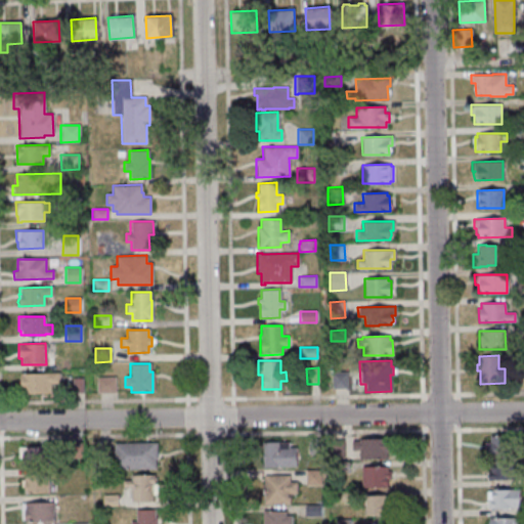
[(331,372),(331,389),(347,389),(347,372),(331,372)]
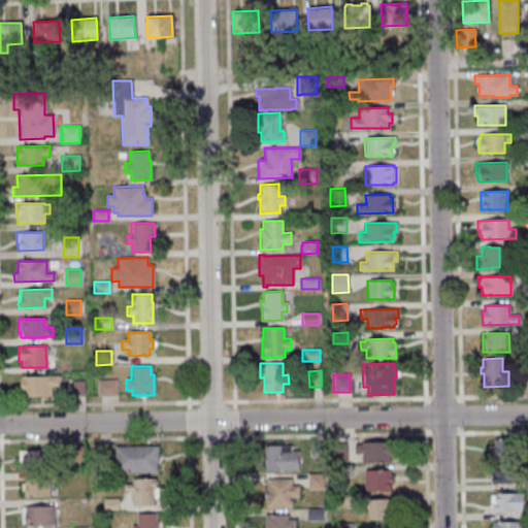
[(20,376),(59,376),(59,387),(51,387),(51,396),(20,397),(20,376)]
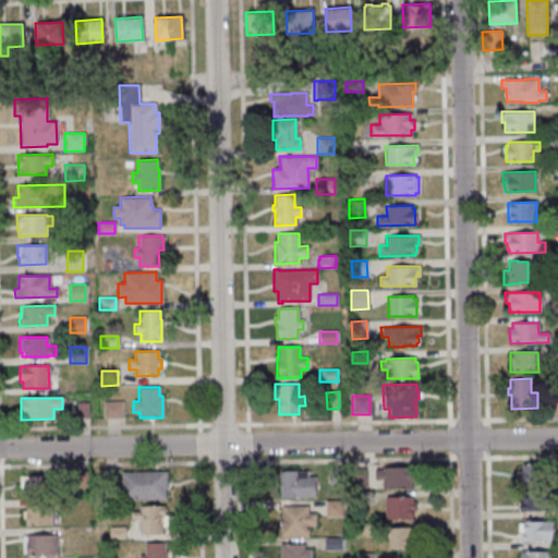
[(87,400),(87,419),(69,419),(69,400),(87,400)]
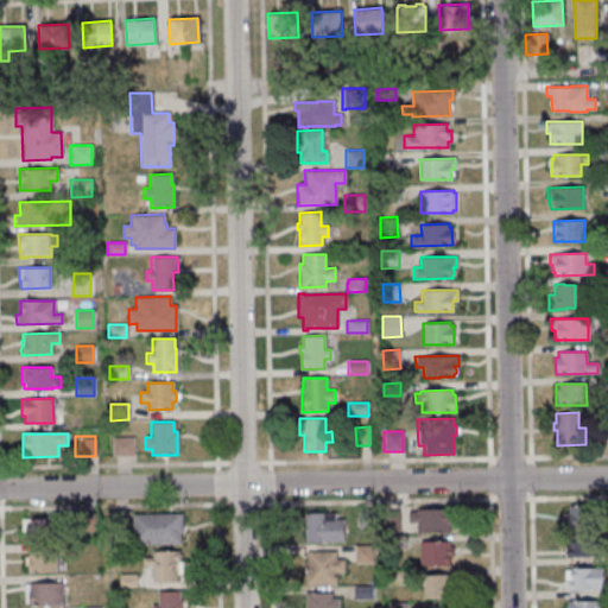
[(112,438),(112,456),(133,456),(133,438),(112,438)]
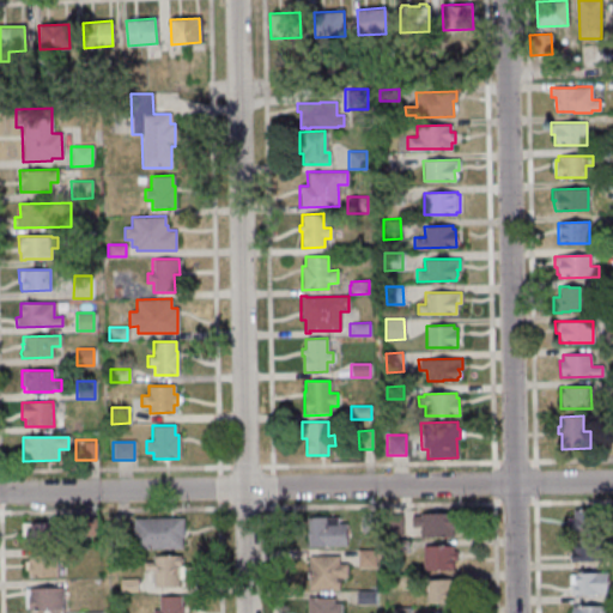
[(571,517),(569,517),(570,535),(602,534),(602,509),(571,510),(571,517)]
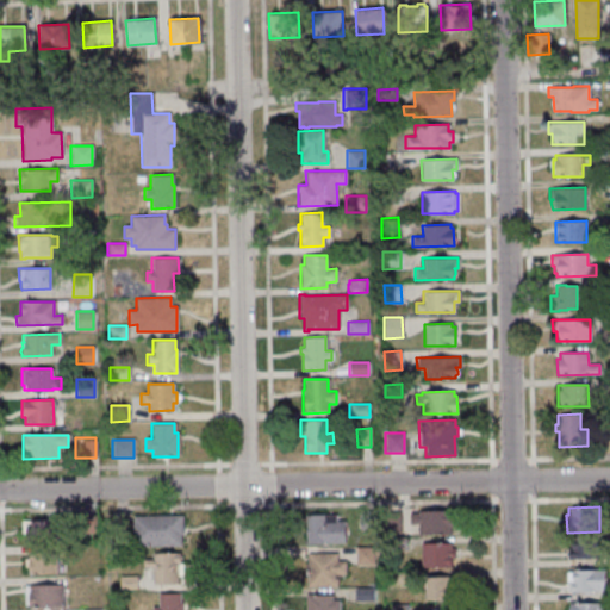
[(417,514),(417,511),(449,510),(449,520),(453,520),(453,530),(449,530),(449,535),(419,535),(419,524),(409,526),(409,514),(417,514)]
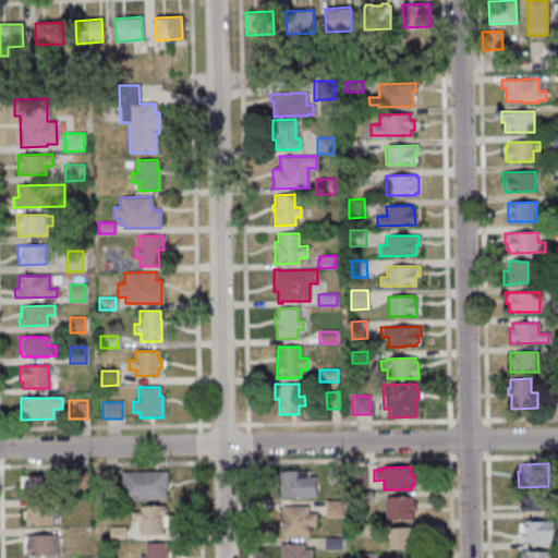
[(327,468),(327,485),(339,485),(339,468),(327,468)]
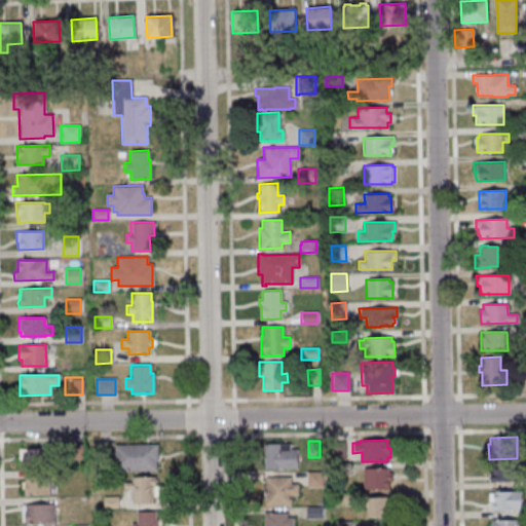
[(108,442),(109,459),(97,460),(97,442),(108,442)]
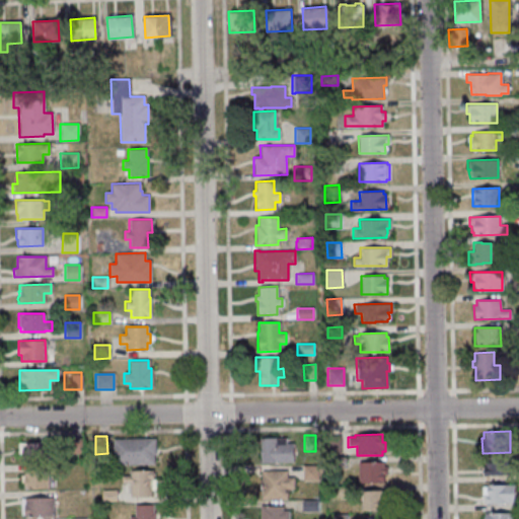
[(340,437),(340,452),(329,452),(329,437),(340,437)]
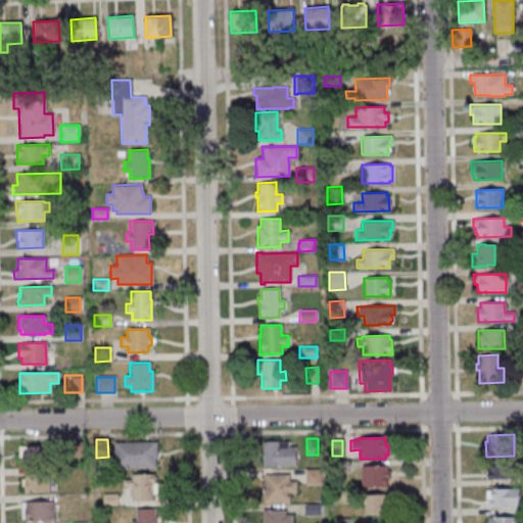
[(83,441),(84,457),(72,457),(70,441),(83,441)]
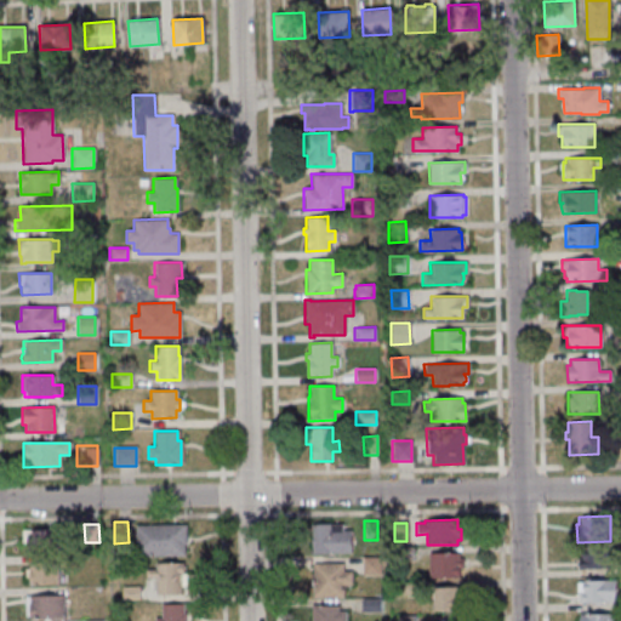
[(134,525),(186,524),(186,545),(183,545),(183,556),(135,557),(134,525)]
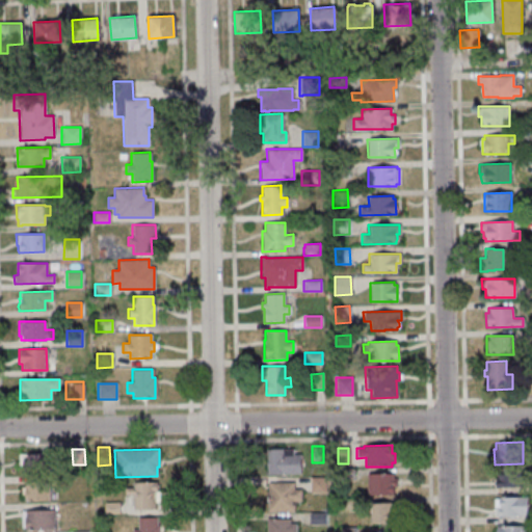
[(266,449),(266,475),(300,475),(300,455),(292,455),(292,449),(266,449)]
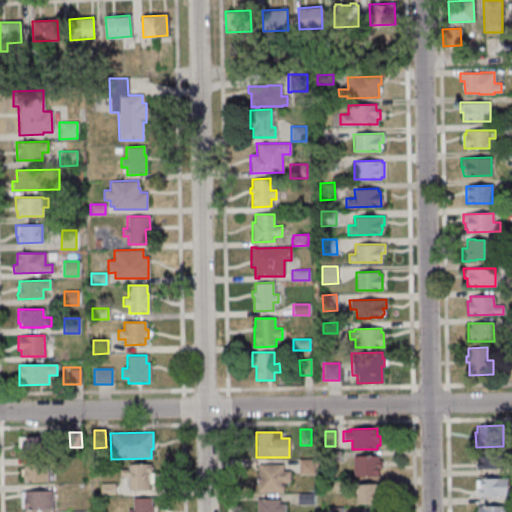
[(21,437),(21,453),(49,453),(49,436),(21,437)]
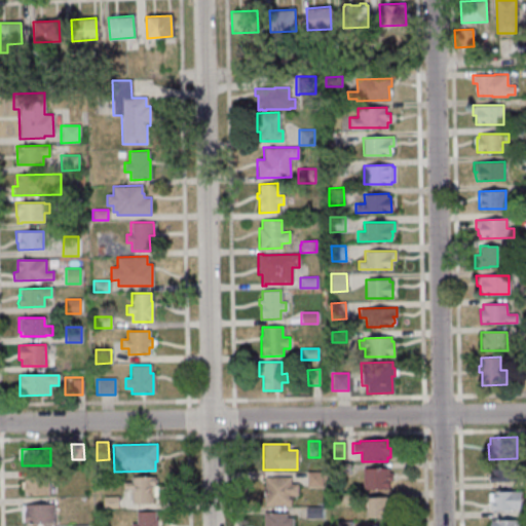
[(349,463),(350,475),(335,475),(335,463),(349,463)]
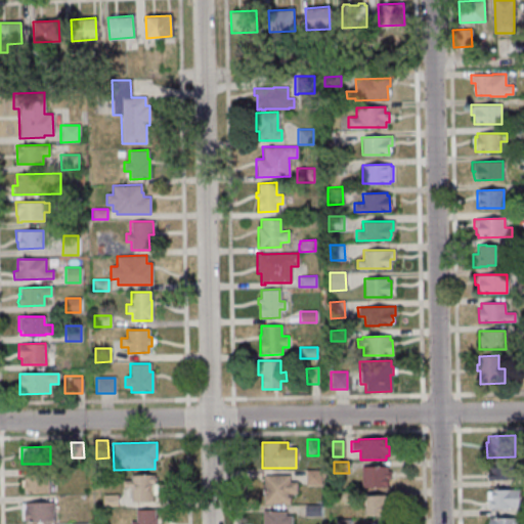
[(489,472),(487,472),(487,480),(523,479),(523,462),(489,462),(489,472)]
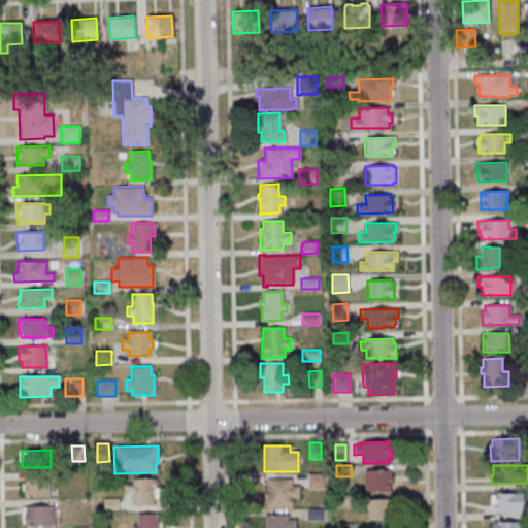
[(364,470),(364,492),(390,492),(390,483),(392,483),(392,475),(390,475),(390,470),(364,470)]
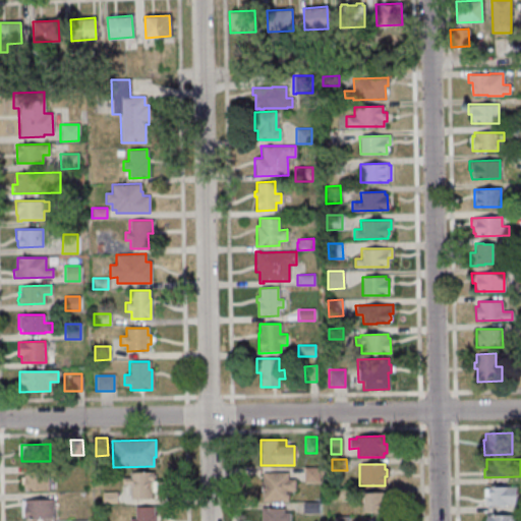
[(303,468),(303,482),(319,482),(319,467),(303,468)]
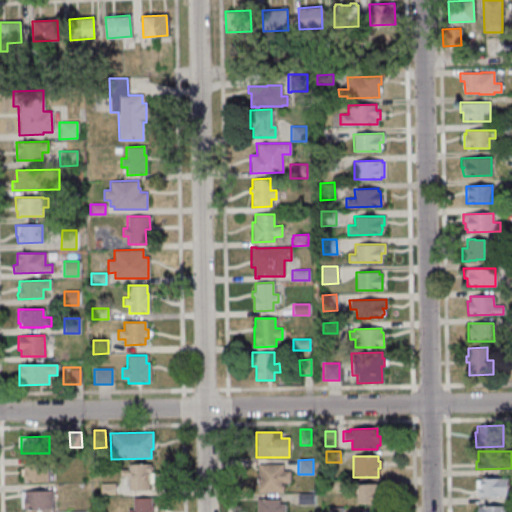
[(22,465),(23,475),(22,476),(22,480),(23,482),(47,482),(46,464),(22,465)]
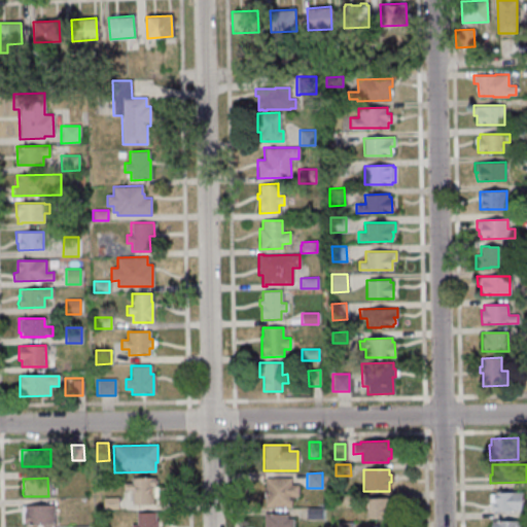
[(132,483),(131,478),(154,478),(154,488),(152,488),(153,504),(132,504),(132,490),(123,490),(123,483),(132,483)]
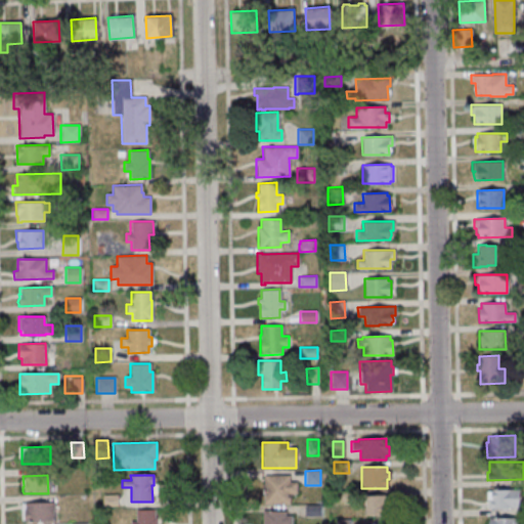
[(263,476),(289,475),(289,482),(296,482),(296,494),(289,494),(289,505),(263,505),(263,476)]
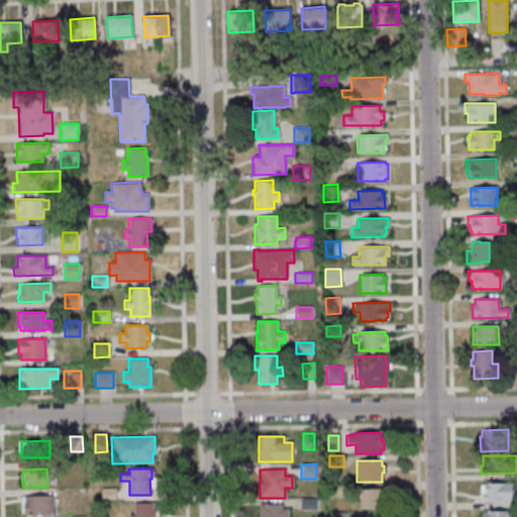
[(485,484),(485,493),(483,493),(481,496),(481,499),(484,502),(513,502),(513,501),(516,501),(516,492),(512,493),(512,484),(485,484)]
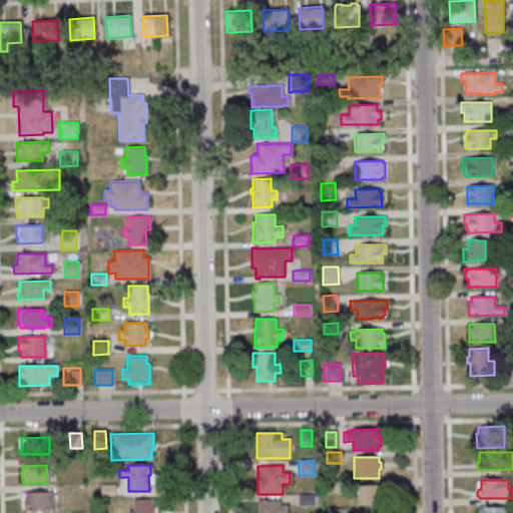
[(327,481),(327,491),(342,491),(342,481),(327,481)]
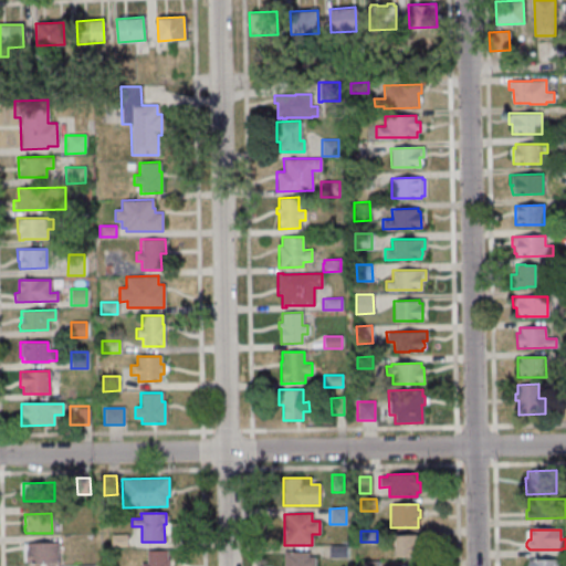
[(126,534),(126,547),(111,547),(111,535),(126,534)]
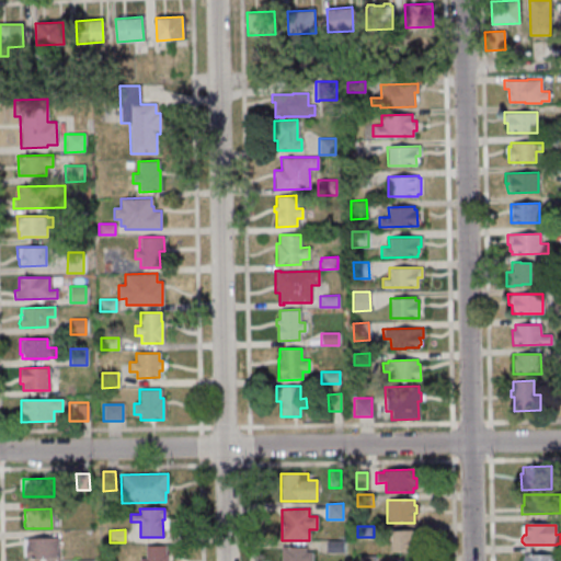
[(392,552),(418,552),(418,537),(414,537),(414,530),(392,530),(392,552)]
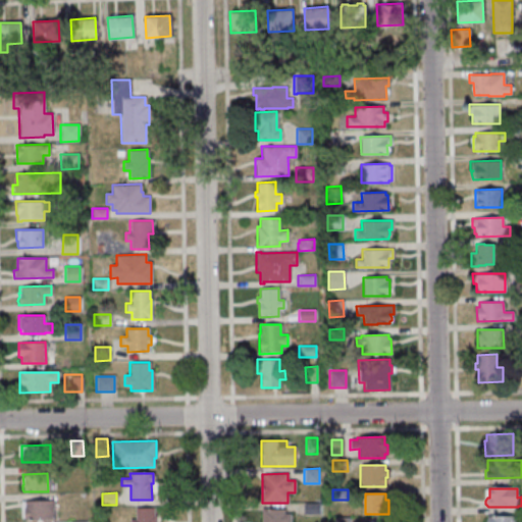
[(23,501),(23,520),(53,519),(52,501),(23,501)]
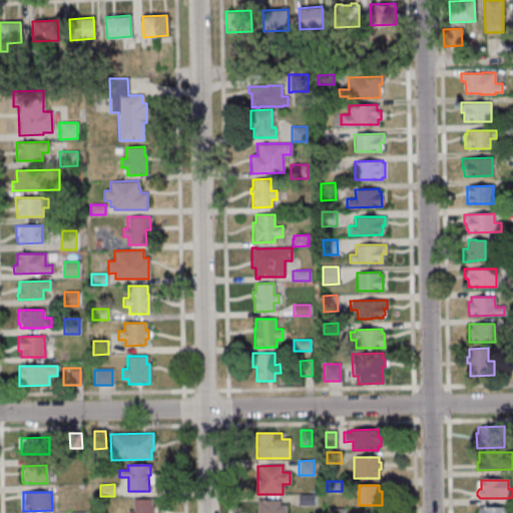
[(298,495),(298,506),(314,505),(314,495),(298,495)]
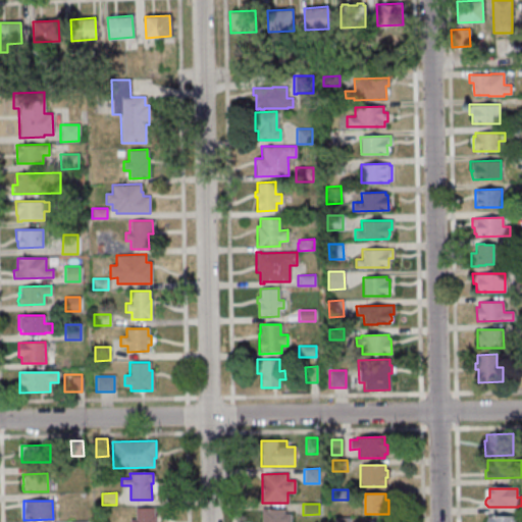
[(135,508),(153,508),(153,516),(155,516),(155,521),(129,521),(129,520),(135,520),(135,508)]
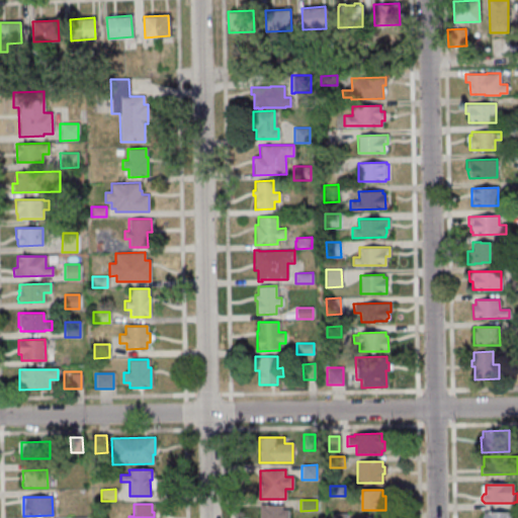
[(259,517),(259,506),(281,505),(281,510),(287,510),(287,517),(259,517)]
